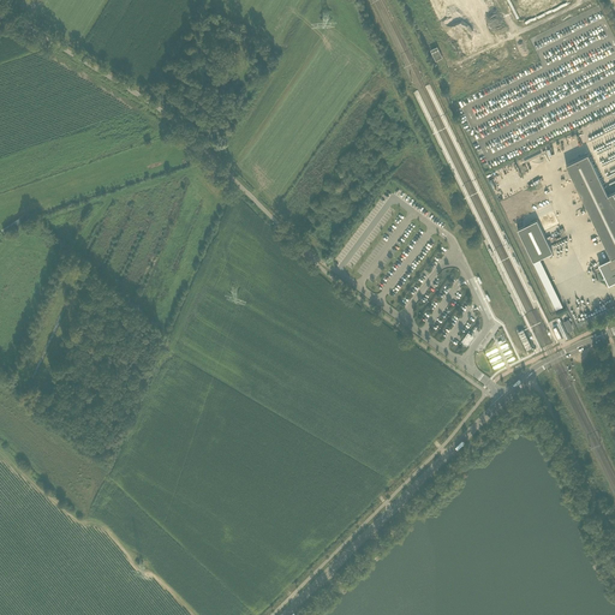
[(224,34),(233,40),(237,34),(227,28),(224,34)]
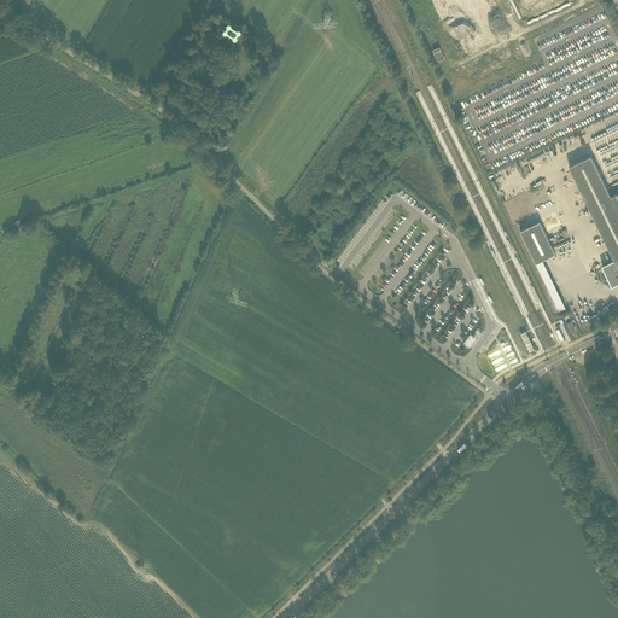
[(433,50),(438,60),(444,57),(439,47),(433,50)]
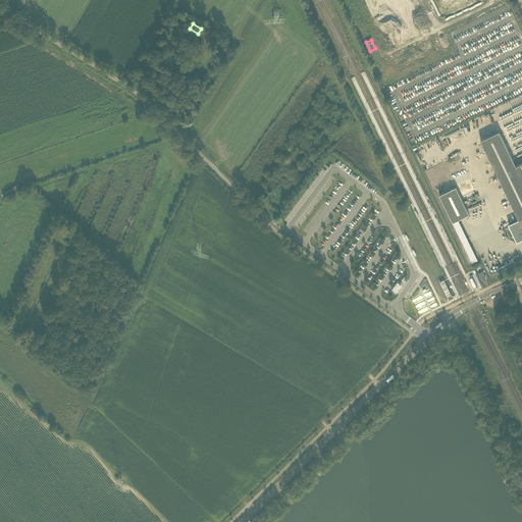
[(500,131),(480,140),(519,219),(515,221),(516,221),(509,224),(517,241),(521,238),(521,162),(516,165),(500,131)]
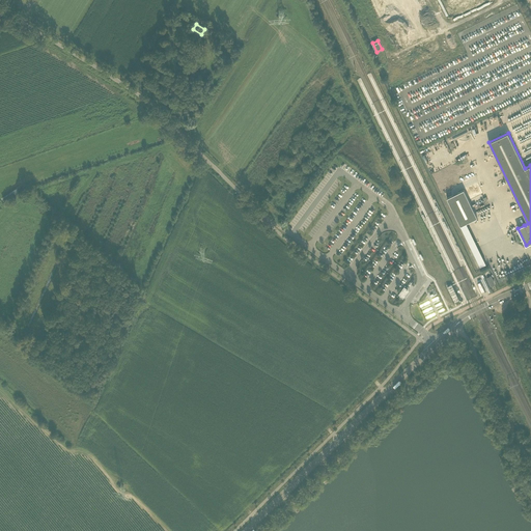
[(464,190),(447,198),(460,226),(477,218),(464,190)]
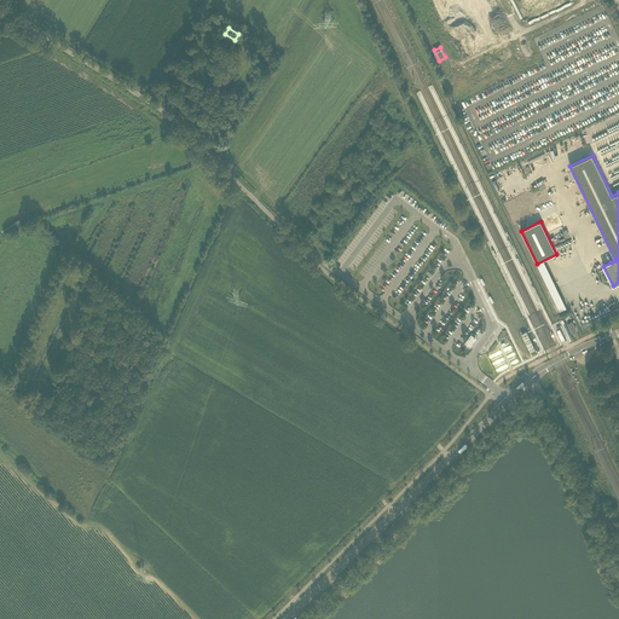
[(572,320),(567,323),(572,334),(577,331),(574,324),(572,320)]
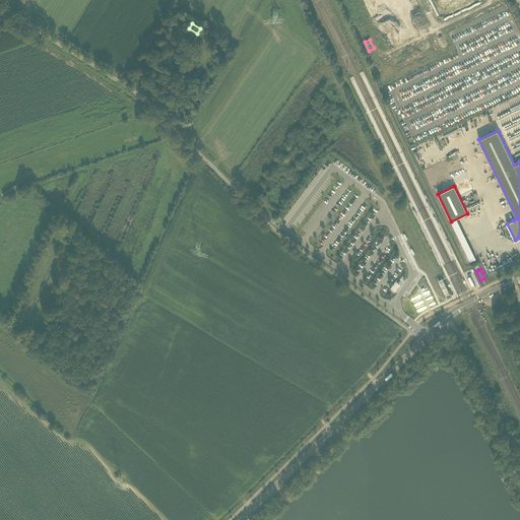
[(399,283),(396,281),(390,288),(395,293),(400,286),(399,283)]
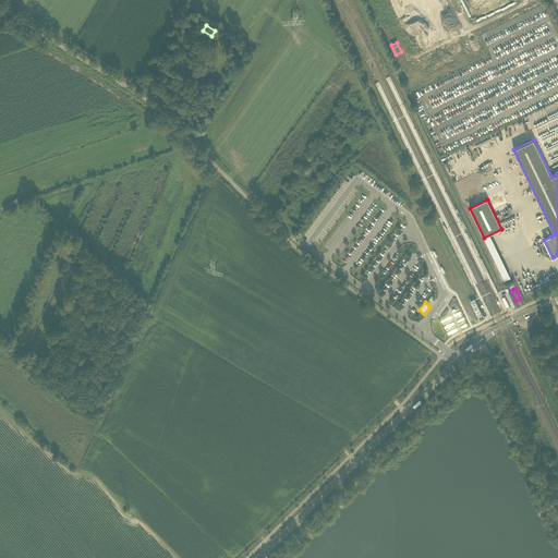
[(474,308),(478,317),(483,315),(478,306),(474,308)]
